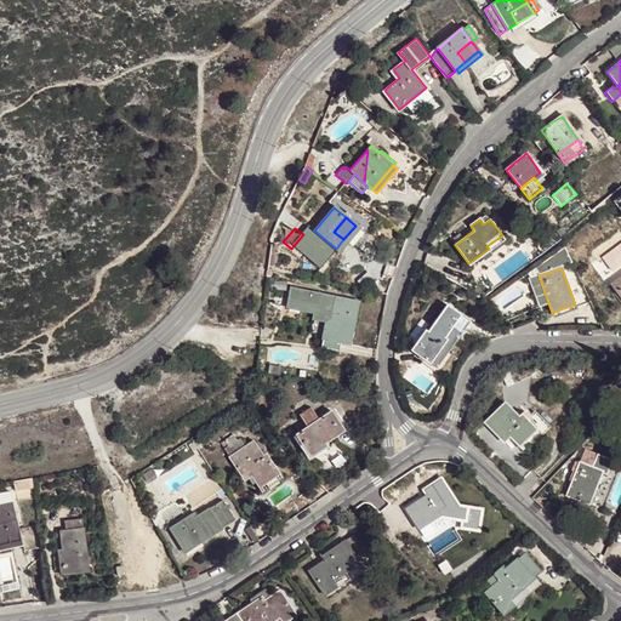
[(573,273),(565,277),(573,292),(580,289),(573,273)]
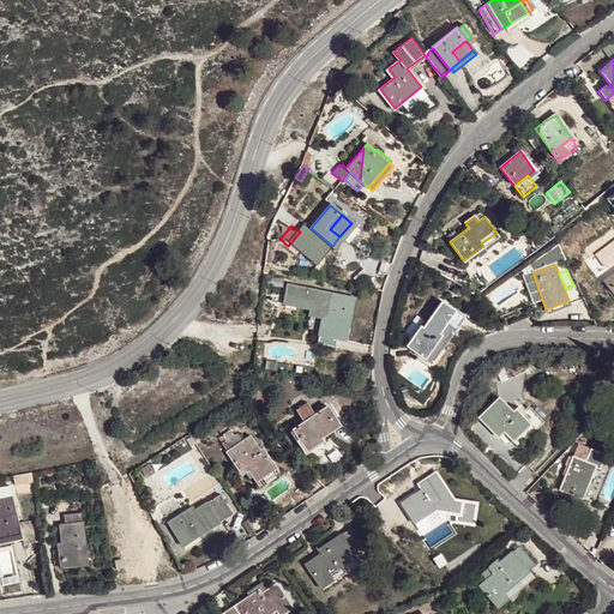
[(613,272),(603,281),(613,294),(613,272)]
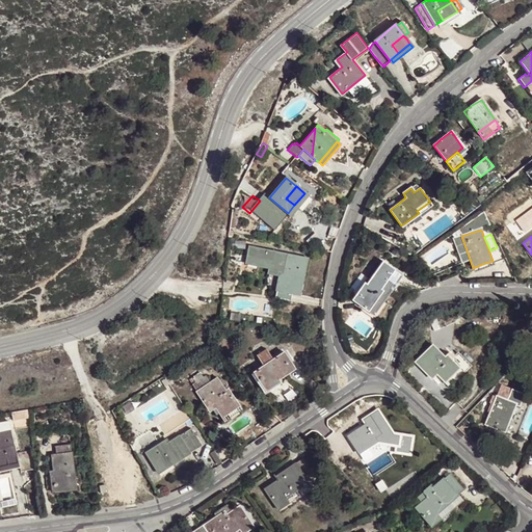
[(306,258),(287,255),(247,246),(244,261),(275,268),(273,273),(278,274),(273,299),(289,301),(291,293),(295,294),(299,278),(301,280),(306,258)]
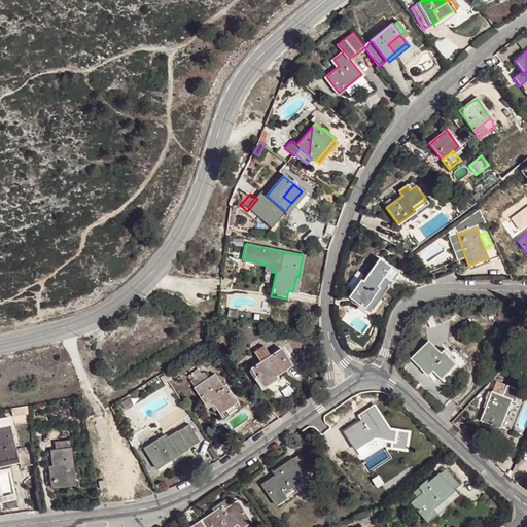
[(359,283),(350,296),(366,309),(377,296),(379,299),(397,273),(380,259),(361,284),(359,283)]
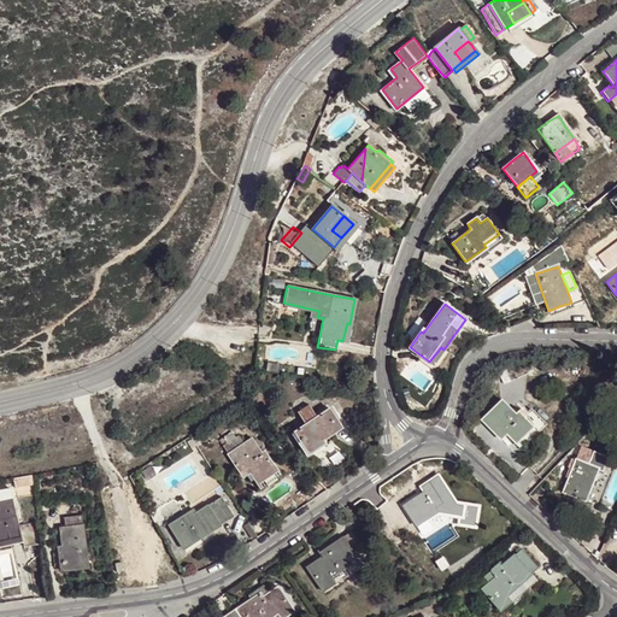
[(501,400),(481,421),(500,439),(506,433),(516,444),(530,430),(526,425),(529,423),(522,416),(519,418),(501,400)]
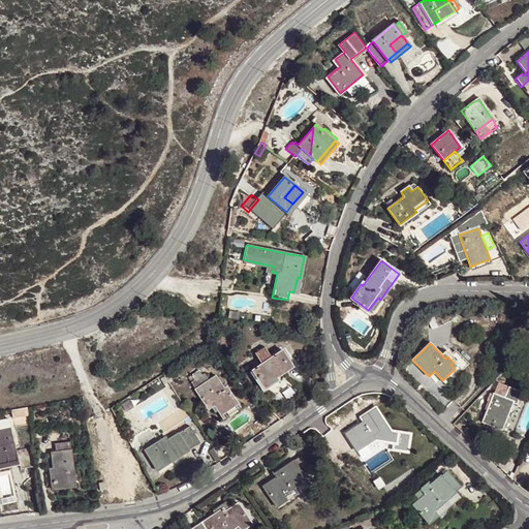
[(261,364),(271,356),(265,347),(254,354),(261,364)]
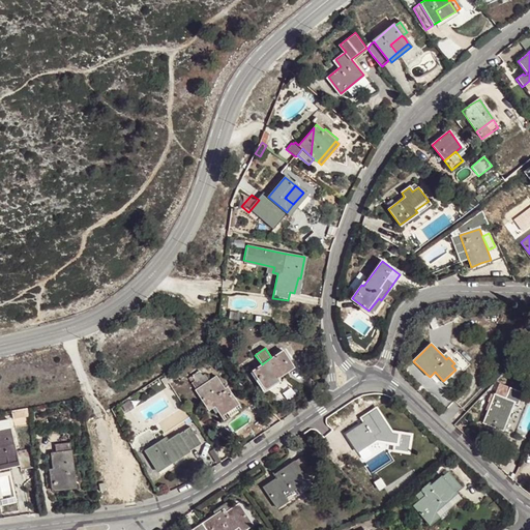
[(283,351),(271,357),(262,364),(252,371),(263,386),(277,377),(292,366),(283,351)]
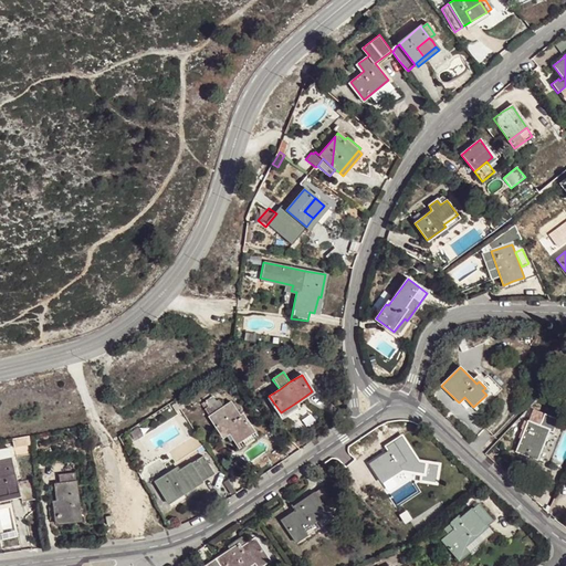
[(202,409),(207,417),(222,407),(217,399),(215,400),(211,396),(203,401),(207,406),(202,409)]
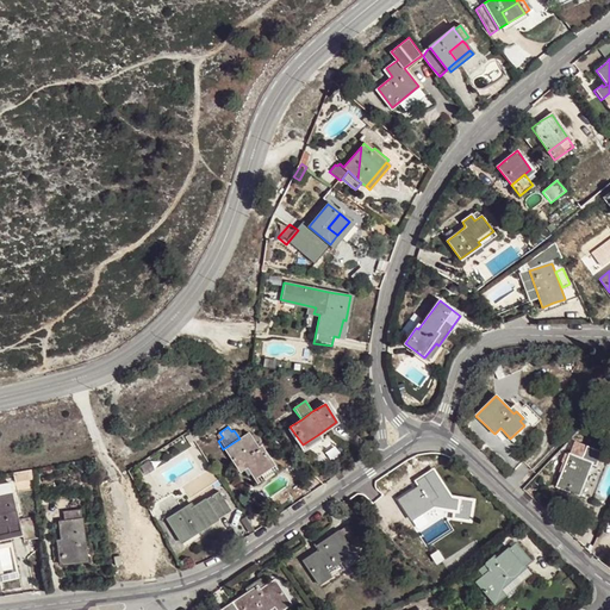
[(223,449),(230,459),(250,439),(247,434),(240,439),(223,449)]
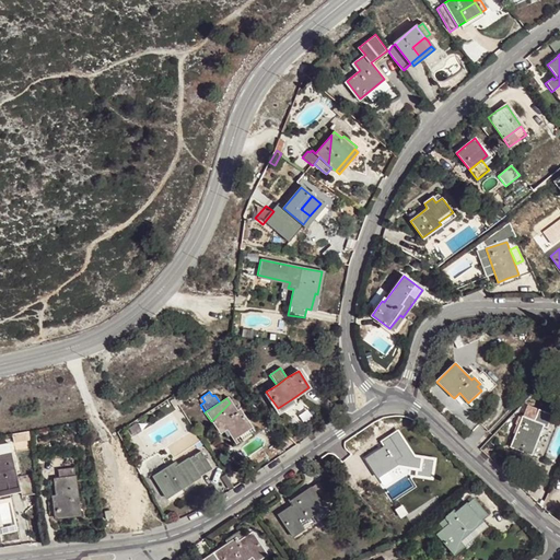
[(230,403),(211,421),(220,433),(226,430),(233,440),(241,434),(248,429),(245,424),(248,422),(243,415),(240,417),(230,403)]
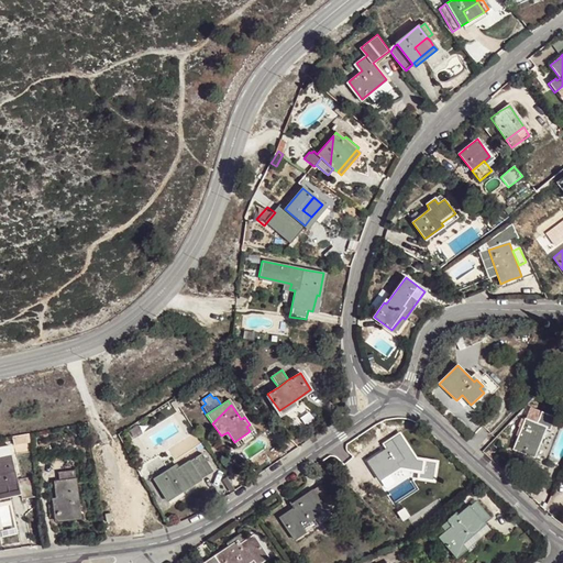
[(547,428),(526,420),(515,449),(525,453),(534,456),(547,428)]
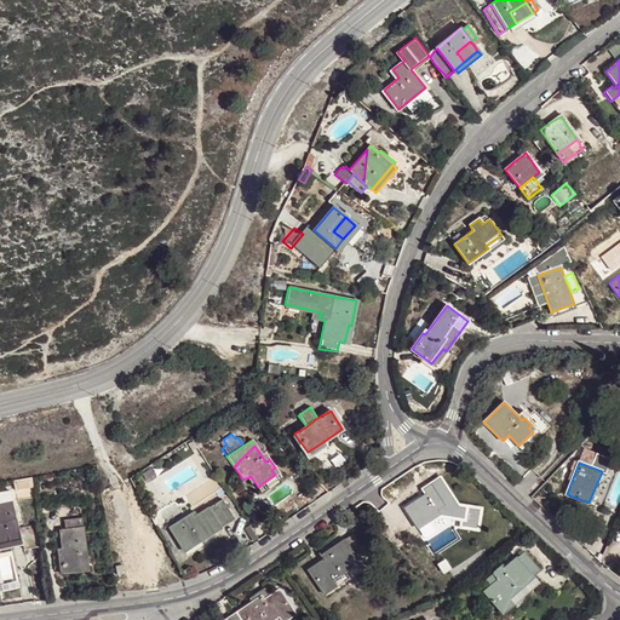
[(16,492),(34,488),(32,477),(13,481),(16,492)]
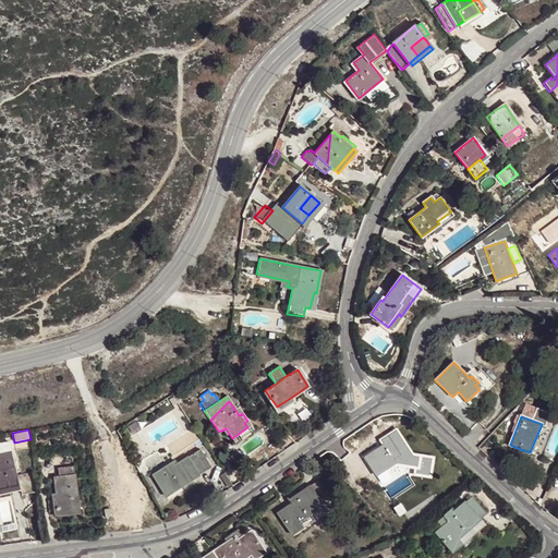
[(383,445),(393,459),(400,455),(387,436),(379,440),(383,445)]
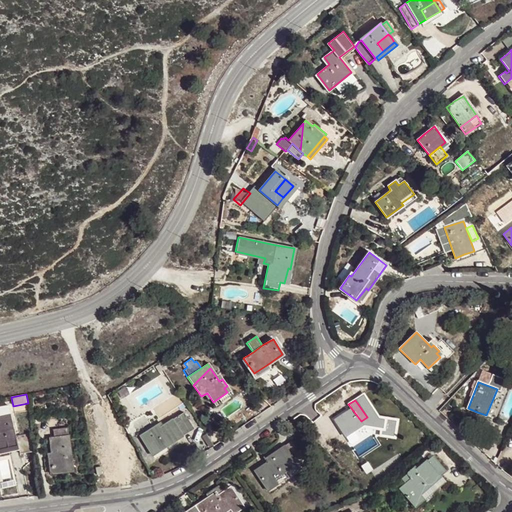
[(363,425),(361,421),(351,408),(334,420),(345,436),(363,425)]
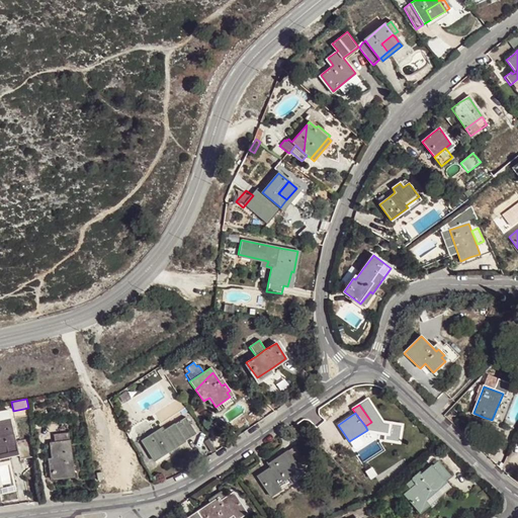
[(150,436),(143,443),(152,458),(165,450),(166,453),(181,443),(195,434),(185,417),(162,432),(159,429),(150,436)]
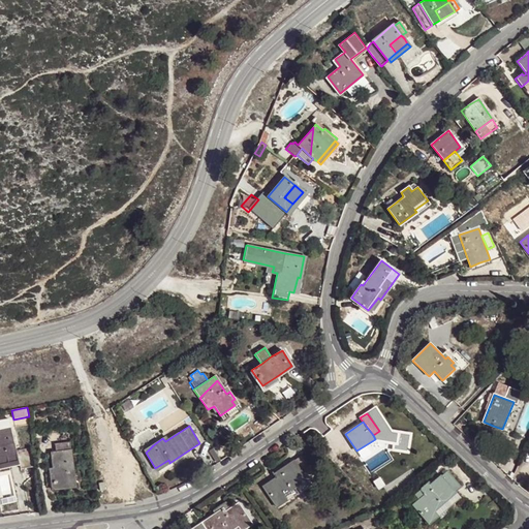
[(11,428),(0,430),(0,466),(8,465),(19,463),(11,428)]
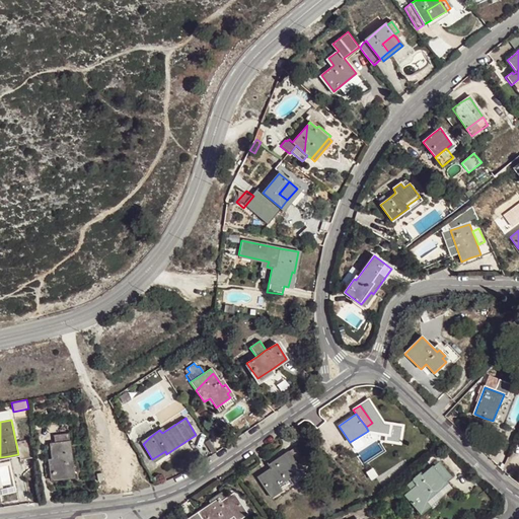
[(54,435),(54,444),(70,442),(69,434),(54,435)]
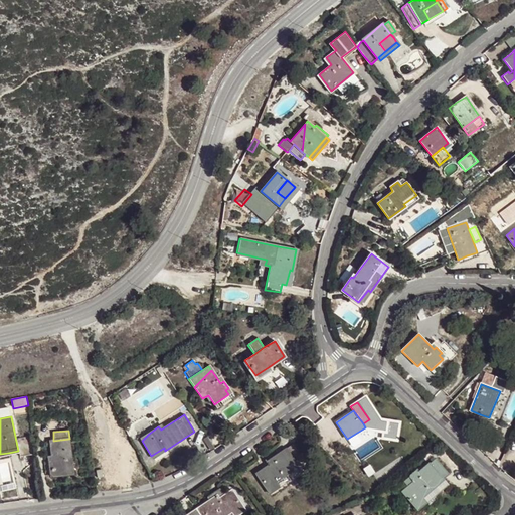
[(69,439),(53,441),(49,441),(52,460),(48,460),(50,477),(60,475),(70,474),(68,459),(71,459),(69,439)]
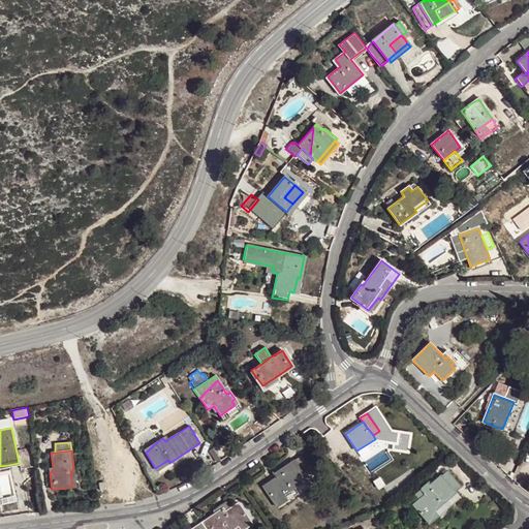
[(300,456),(292,460),(304,479),(310,475),(300,456)]
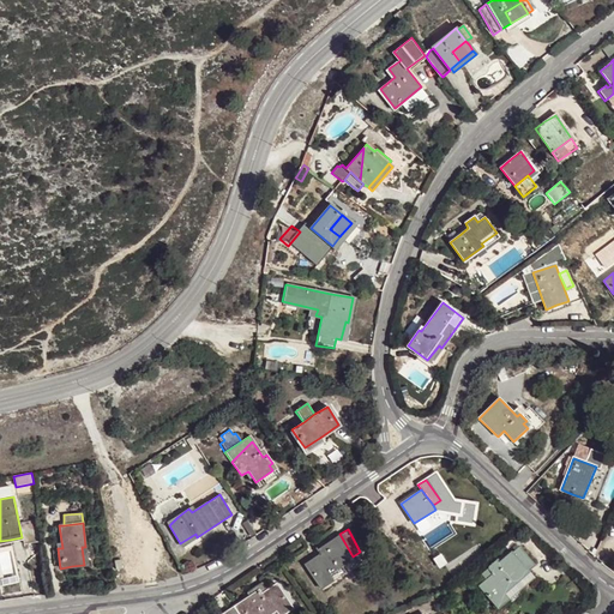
[(196,534),(180,543),(182,547),(197,537),(196,534)]
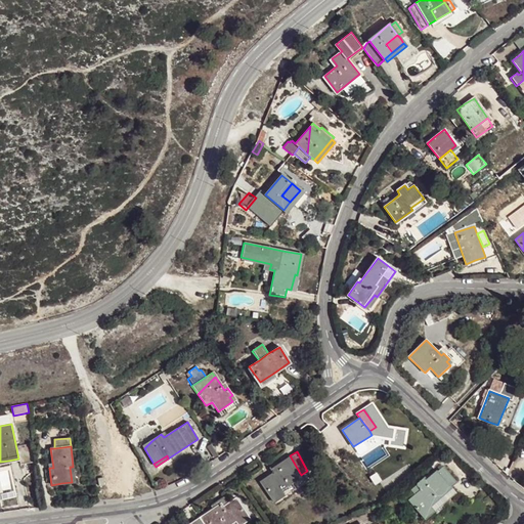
[(301,475),(290,455),(279,463),(268,469),(270,473),(257,480),(270,500),(280,495),(277,489),(301,475)]
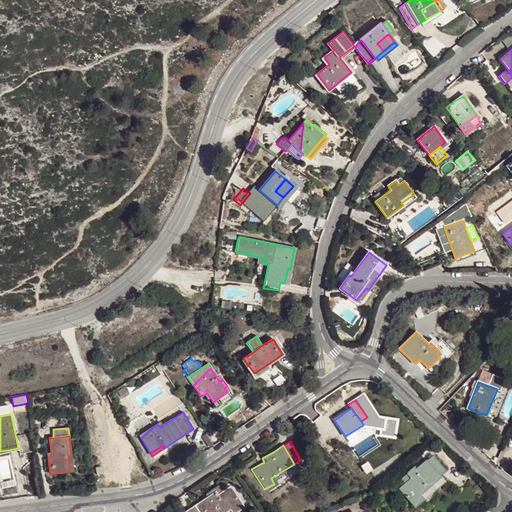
[(432,455),(426,460),(440,477),(446,472),(432,455)]
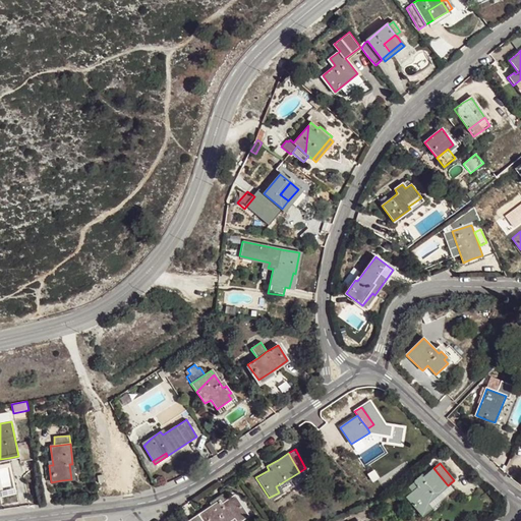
[(448,485),(433,468),(423,477),(420,475),(413,482),(417,488),(406,498),(422,516),(431,508),(426,503),(448,485)]
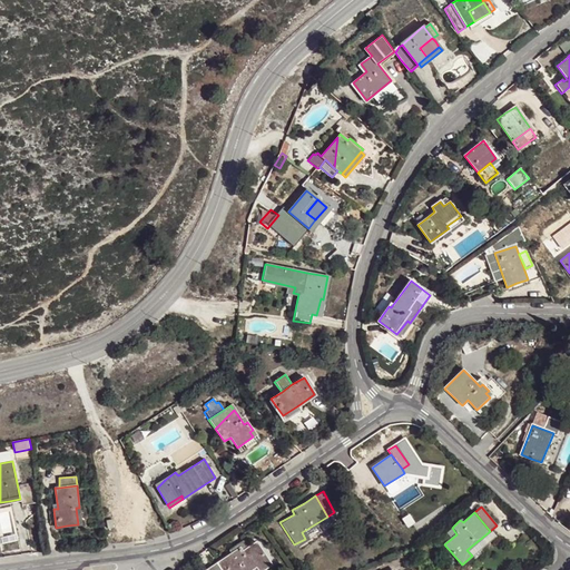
[(494,537),(490,531),(467,550),(472,556),(494,537)]
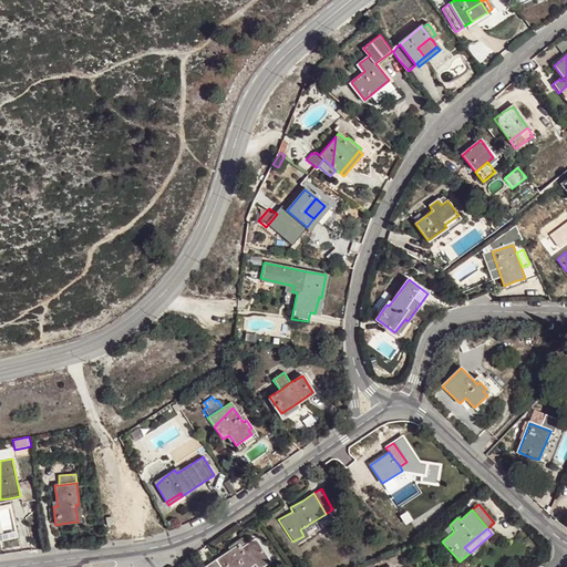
[(238,546),(206,566),(250,566),(255,565),(256,566),(263,566),(269,563),(254,540),(240,549),(238,546)]
